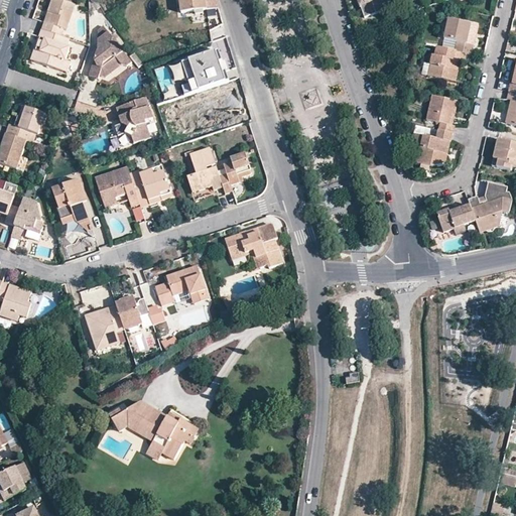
[(61,0),(51,0),(48,11),(52,12),(49,22),(45,21),(42,29),(61,35),(65,28),(68,29),(77,5),(61,0)]
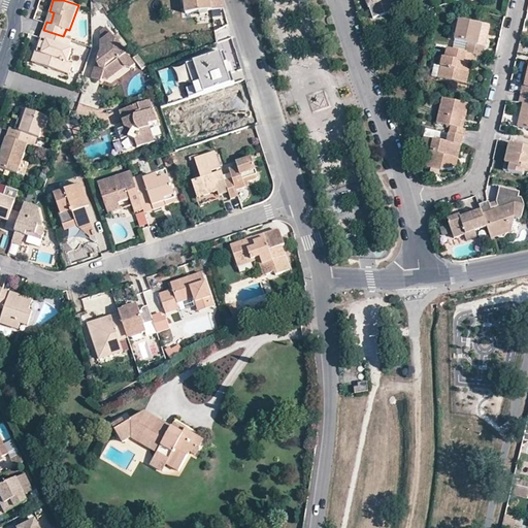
[(92,0),(93,13),(103,7),(98,0),(92,0)]
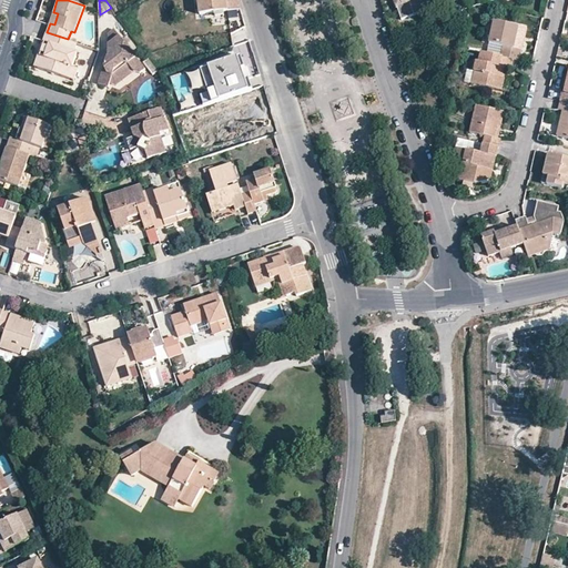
[(196,0),(199,14),(242,10),(239,0),(196,0)]
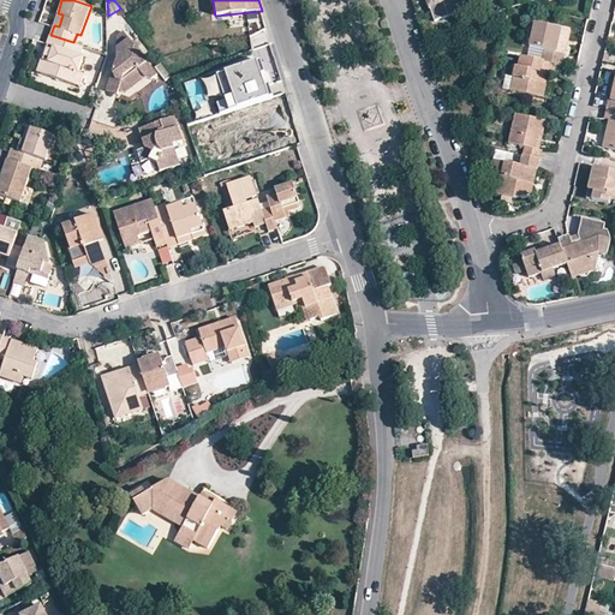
[(424,0),(431,21),(466,10),(463,0),(440,0),(424,0)]
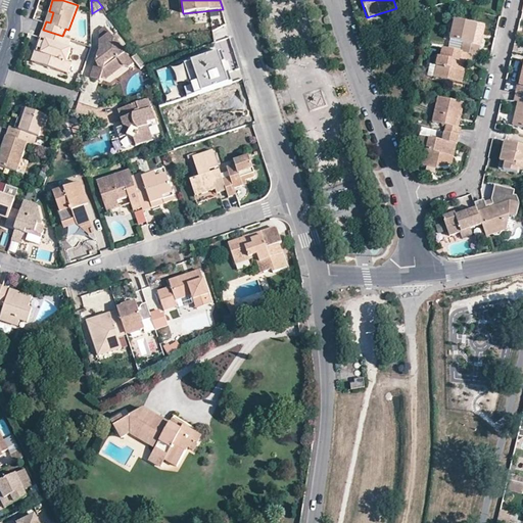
[(475,33),(477,22),(456,17),(452,36),(463,39),(461,50),(473,53),(477,54),(480,43),(476,42),(477,38),(478,34),(475,33)]
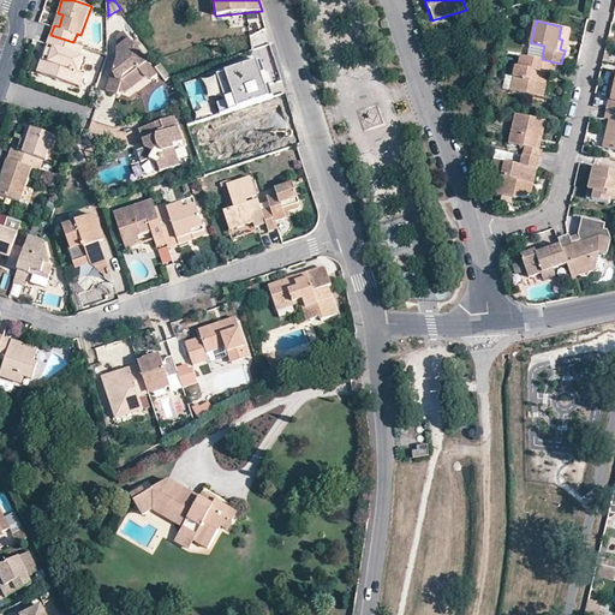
[(118,36),(118,49),(124,58),(119,61),(108,91),(121,95),(123,91),(125,83),(132,85),(144,76),(147,79),(148,79),(154,79),(160,76),(125,33),(118,36)]
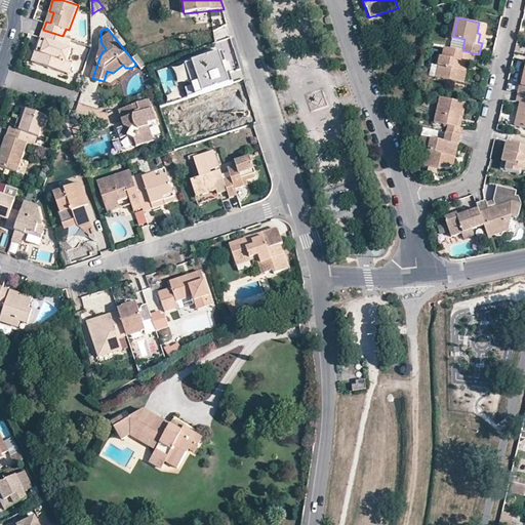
[(71,39),(63,36),(43,30),(40,38),(46,40),(42,52),(39,50),(35,63),(63,72),(67,61),(72,47),(69,46),(71,39)]
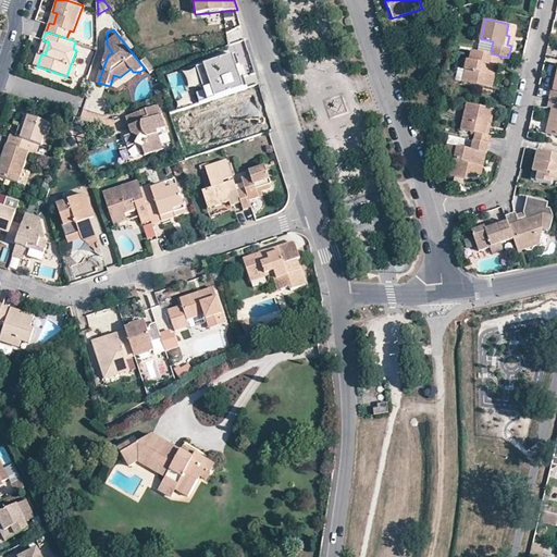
[(49,42),(42,40),(35,65),(37,66),(41,53),(45,56),(49,42)]
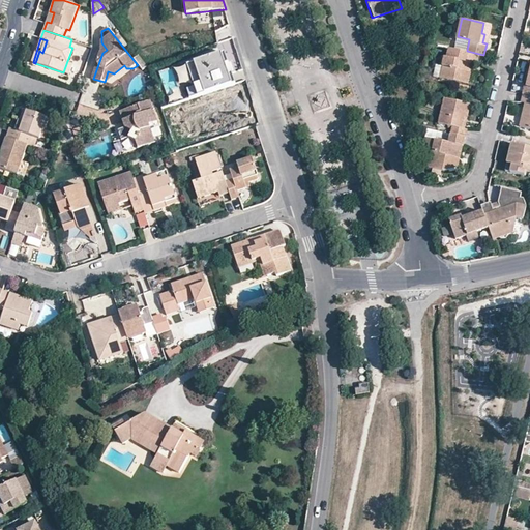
[(467,51),(450,47),(447,56),(442,55),(439,66),(443,67),(440,80),(467,86),(471,67),(472,63),(477,64),(479,54),(467,51)]
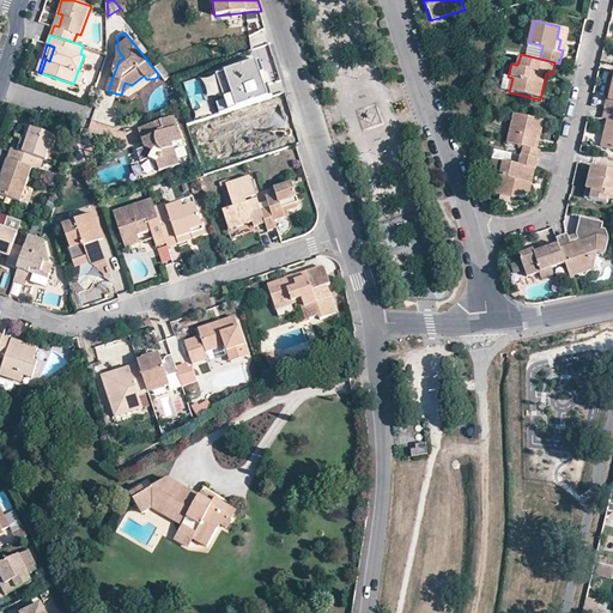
[(260,59),(216,72),(226,108),(271,96),(265,77),(260,59)]
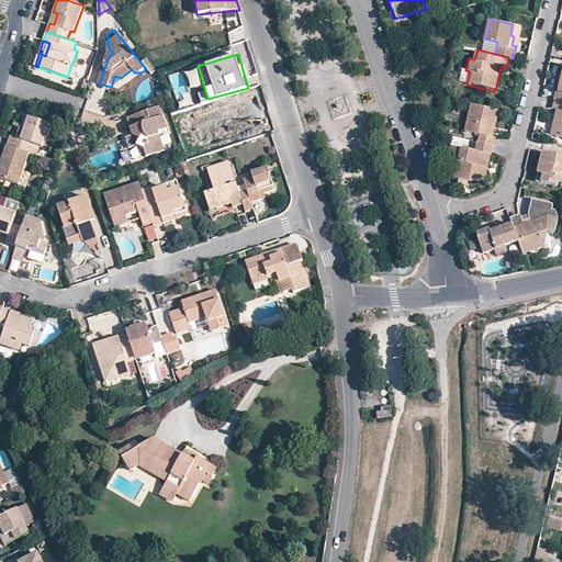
[(77,66),(71,65),(67,77),(72,78),(77,66)]
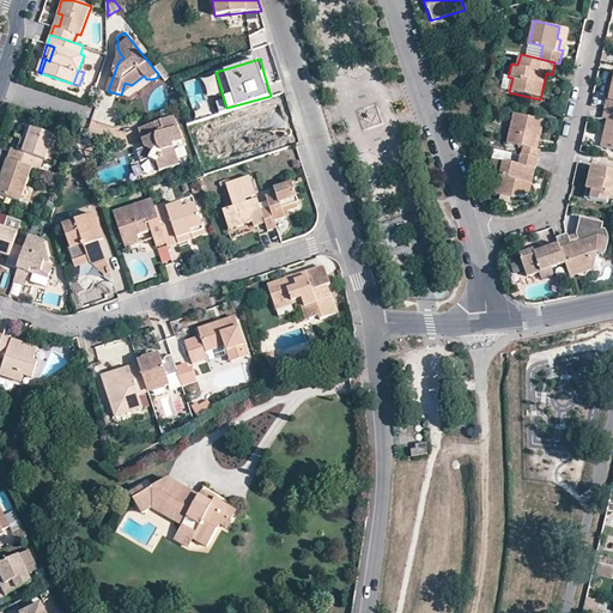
[(125,83),(122,91),(128,93),(146,79),(144,76),(132,85),(125,83)]
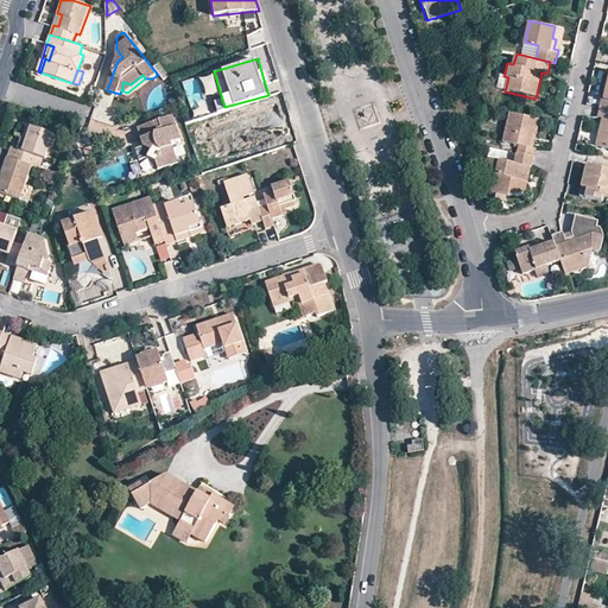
[(508,77),(504,76),(500,76),(496,89),(501,90),(505,92),(508,77)]
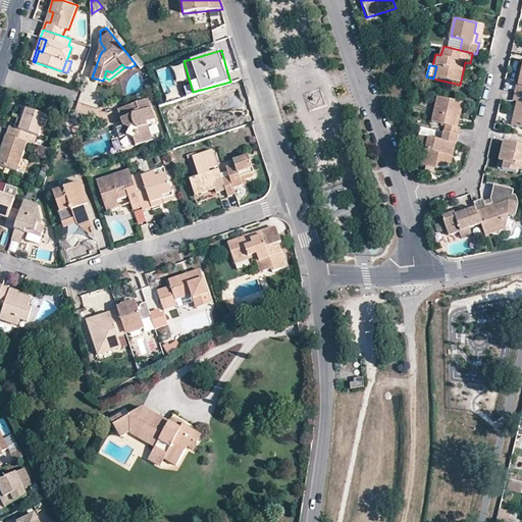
[(92,113),(92,98),(96,98),(96,85),(93,85),(92,93),(79,93),(79,113),(92,113)]
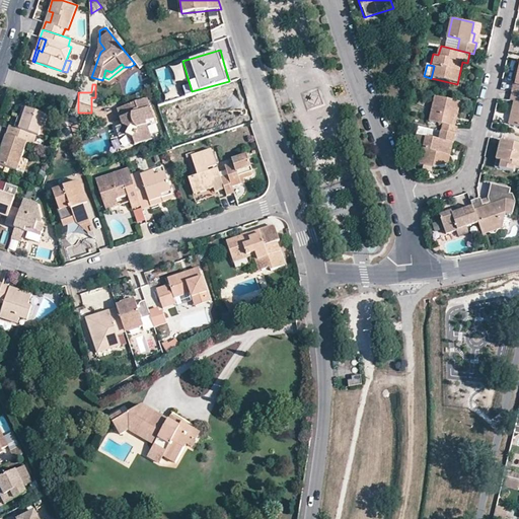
[(518,90),(512,89),(510,97),(514,98),(512,109),(511,112),(514,113),(512,123),(518,124),(518,90)]
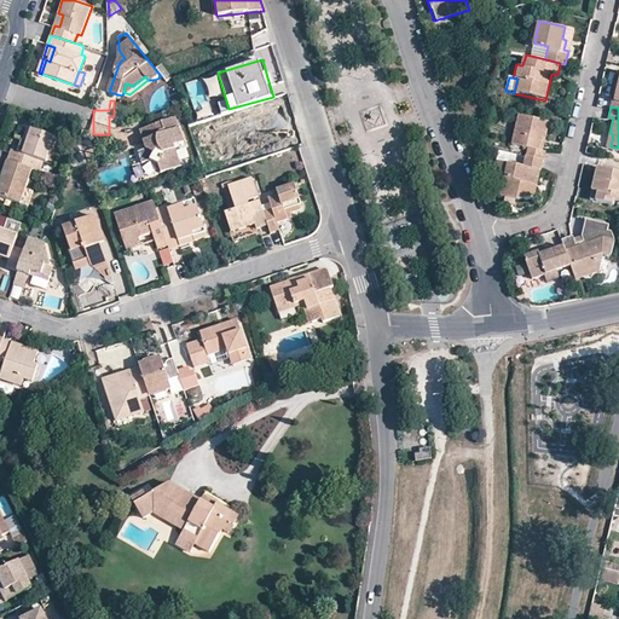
[(544,150),(542,150),(538,149),(542,137),(545,139),(545,134),(549,121),(519,114),(512,143),(526,146),(525,156),(526,156),(542,160),(544,150)]
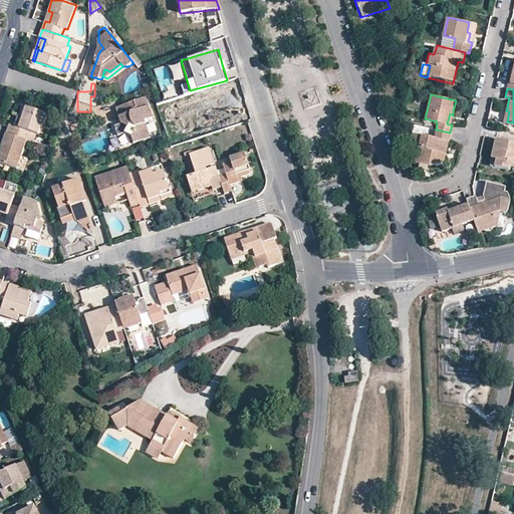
[(117,106),(120,115),(124,114),(125,117),(122,122),(116,124),(120,135),(124,133),(132,136),(135,143),(151,138),(147,121),(155,119),(147,97),(117,106)]
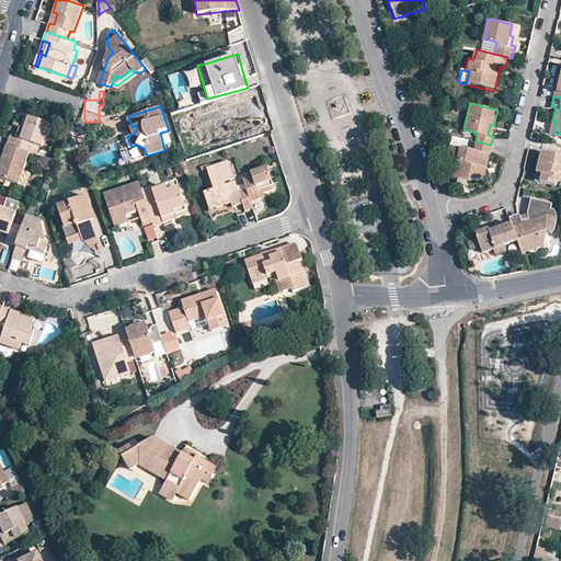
[(29,115),(24,126),(29,127),(25,138),(21,137),(12,134),(8,146),(33,155),(35,155),(38,146),(43,147),(46,148),(50,136),(53,137),(57,125),(29,115)]
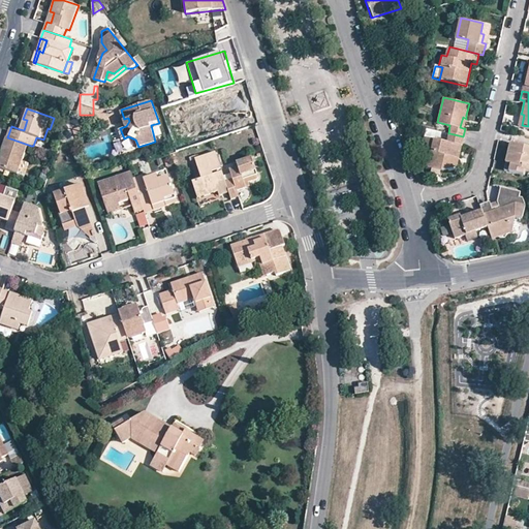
[(72,129),(69,118),(61,142),(68,144),(76,142),(74,134),(72,129)]
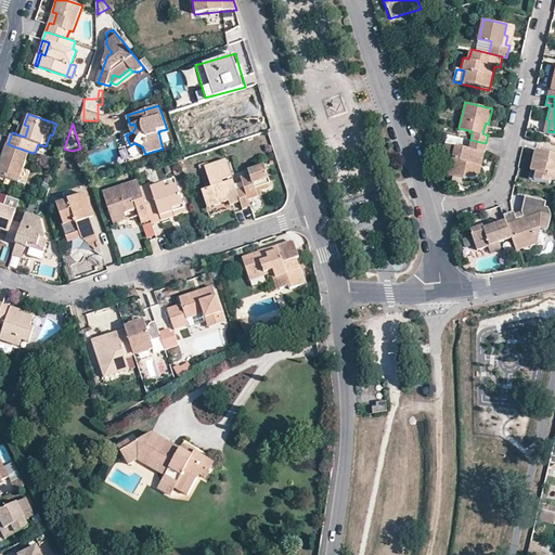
[(486,143),(472,140),(468,150),(443,143),(441,157),(452,160),(448,176),(452,177),(460,179),(464,180),(477,175),(479,163),(481,154),(483,154),(486,143)]
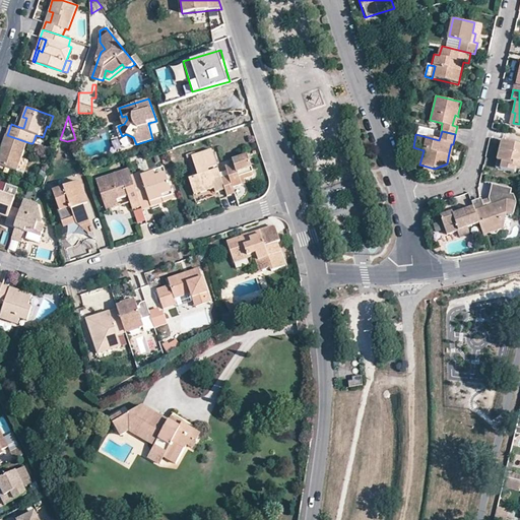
[(25,157),(30,143),(7,135),(0,153),(0,164),(19,172),(25,157)]
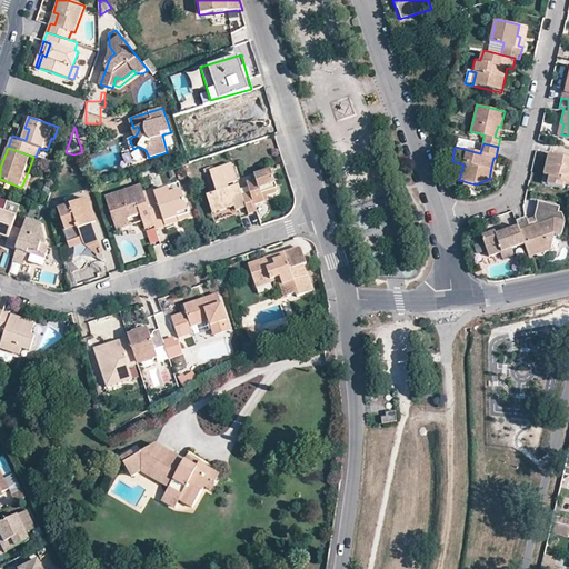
[(568,158),(561,156),(561,157),(549,153),(546,168),(543,173),(550,175),(548,182),(563,187),(565,183),(568,183),(568,158)]
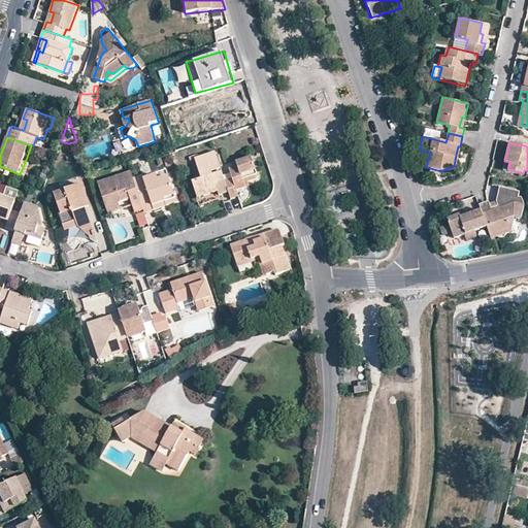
[(227,183),(217,154),(196,161),(201,177),(207,175),(208,178),(202,180),(194,184),(199,199),(219,192),(221,197),(230,194),(227,183)]
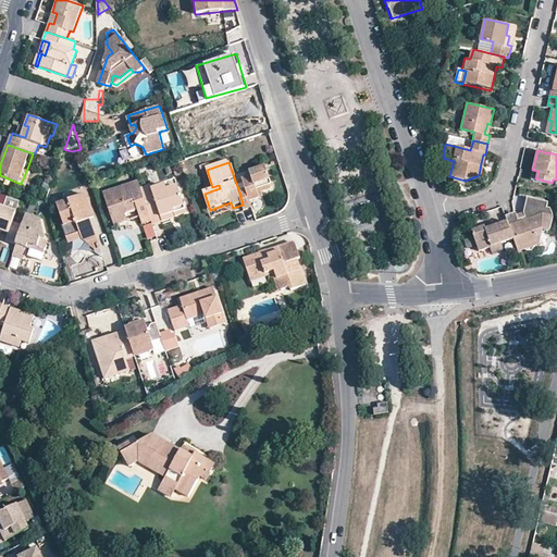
[(33,171),(27,169),(21,184),(27,186),(33,171)]
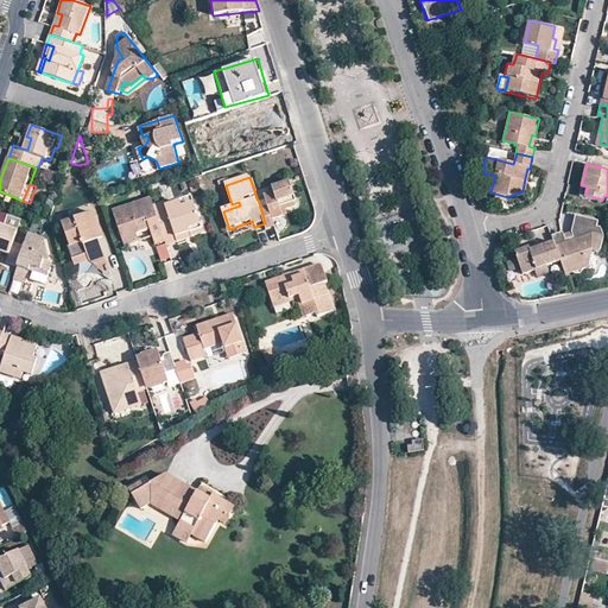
[(270,208),(261,210),(265,223),(268,230),(277,228),(276,221),(285,217),(284,214),(287,211),(296,209),(298,207),(299,206),(298,204),(292,184),(274,190),(276,194),(266,197),(270,208)]
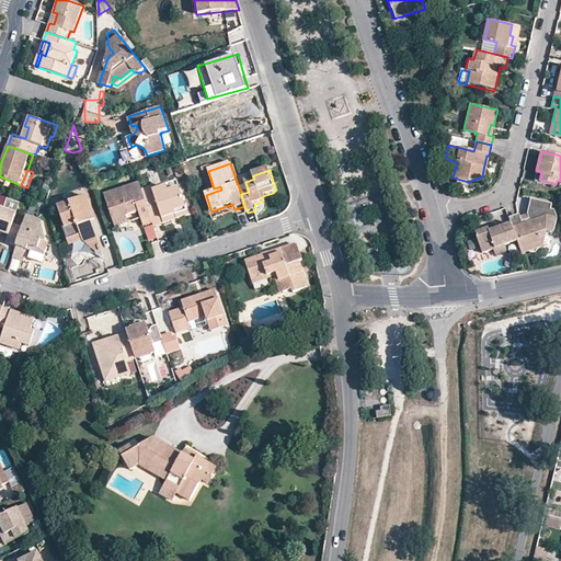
[(153,225),(142,193),(140,185),(104,198),(115,230),(129,225),(126,217),(138,214),(144,228),(153,225)]
